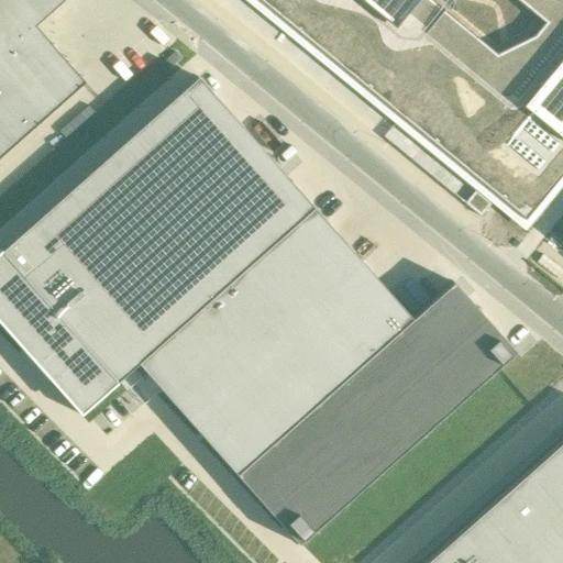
[(0,0),(0,157),(85,83),(35,26),(64,0),(0,0)]
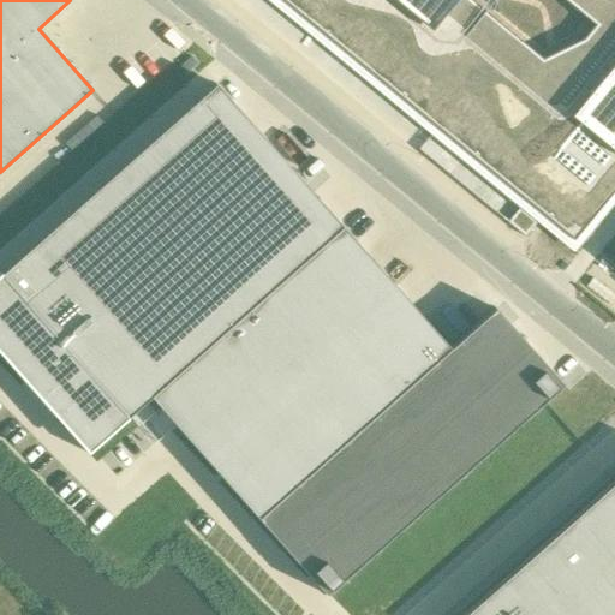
[(614,0),(286,0),(584,240),(614,201),(614,0)]
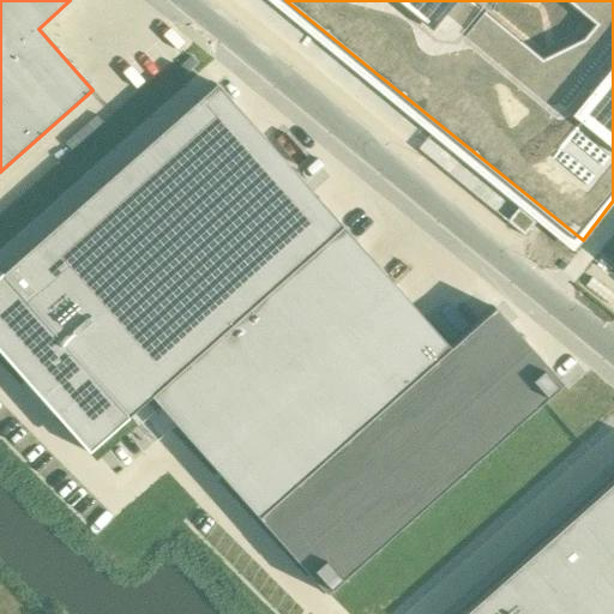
[(1,274),(0,275),(0,354),(25,383),(29,379),(59,414),(55,416),(88,453),(127,417),(150,397),(325,595),(563,385),(494,308),(450,349),(216,85),(1,275),(1,274)]
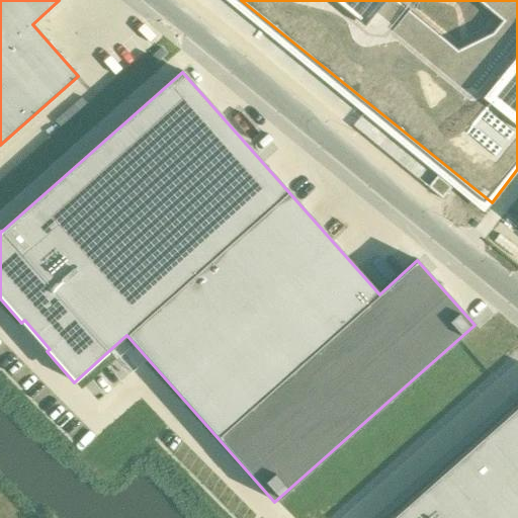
[(438,175),(427,188),(442,200),(452,187),(438,175)]
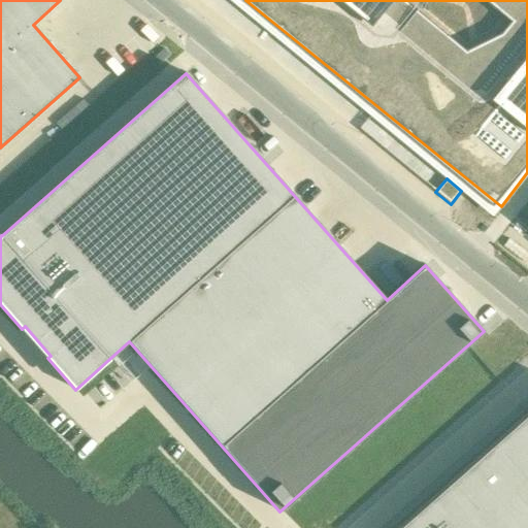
[(527,527),(527,414),(399,527),(527,527)]
